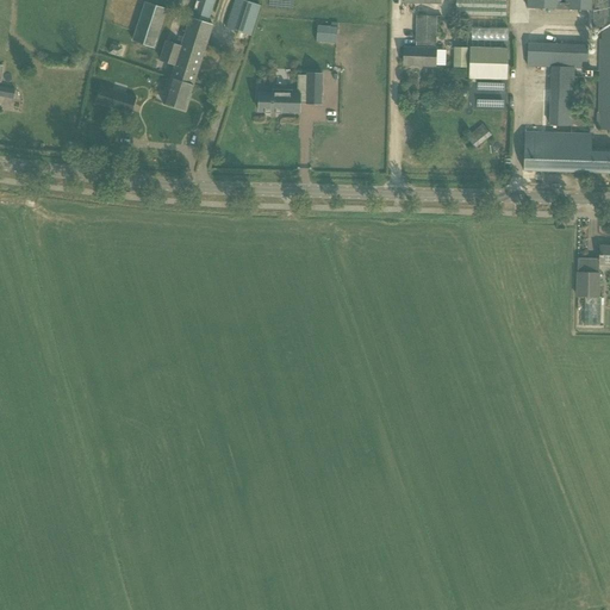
[(172,79),(193,86),(212,25),(207,23),(215,0),(197,0),(192,18),(182,47),(167,42),(160,61),(175,66),(172,79)]
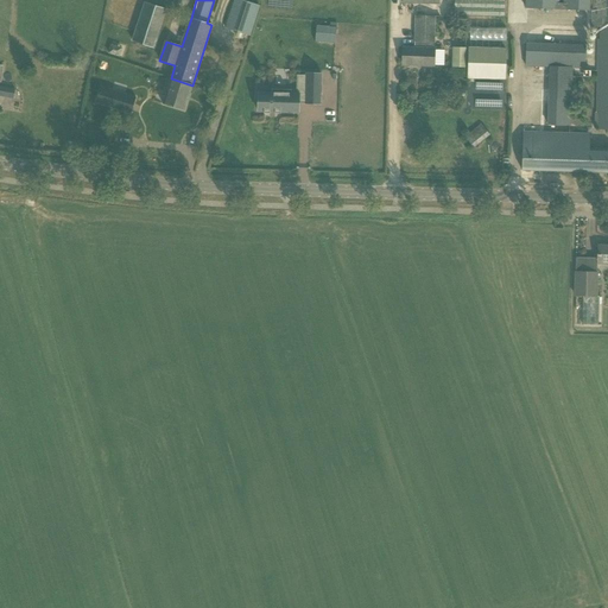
[(242,39),(245,35),(249,36),(260,6),(242,0),(234,0),(226,29),(238,32),(236,37),(242,39)]
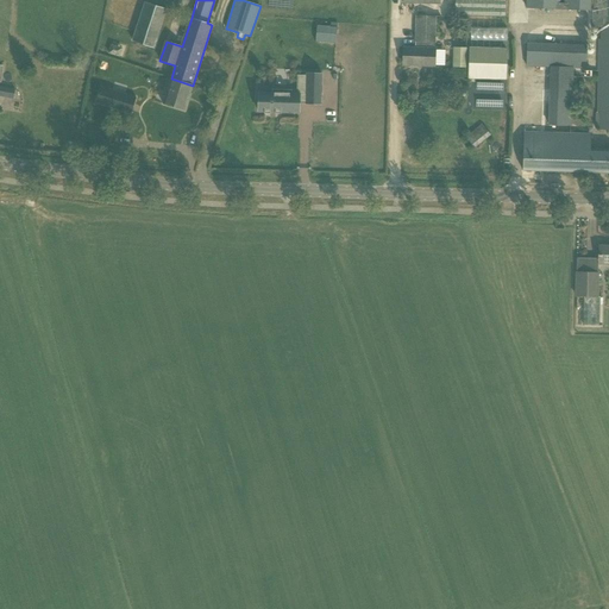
[(403,0),(403,4),(441,4),(441,0),(456,0),(456,16),(506,17),(506,0),(403,0)]
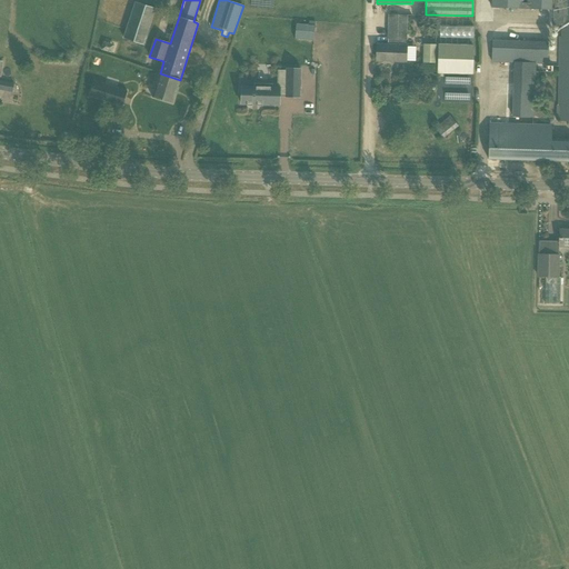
[(558,35),(557,121),(568,120),(568,0),(491,0),(492,8),(555,9),(555,35),(558,35)]
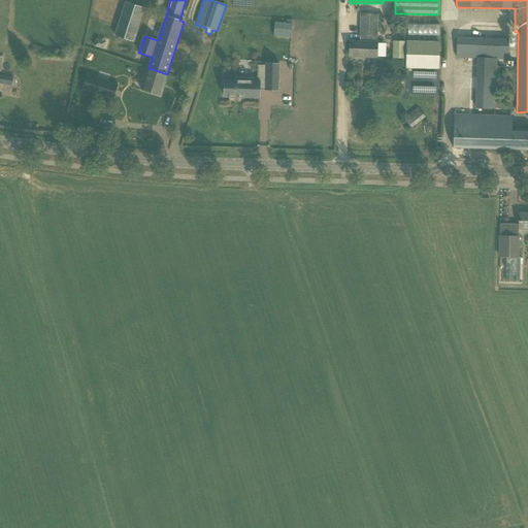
[(125,2),(114,36),(133,42),(144,8),(125,2)]
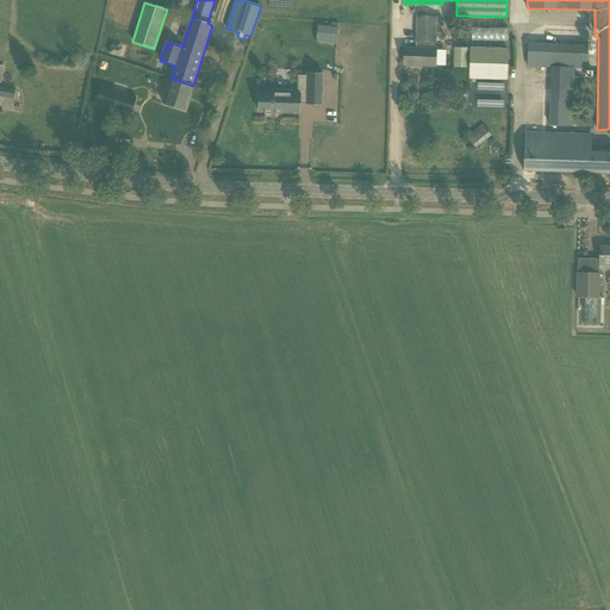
[(434,66),(435,54),(435,43),(436,43),(437,17),(418,16),(417,47),(405,47),(404,64),(434,66)]
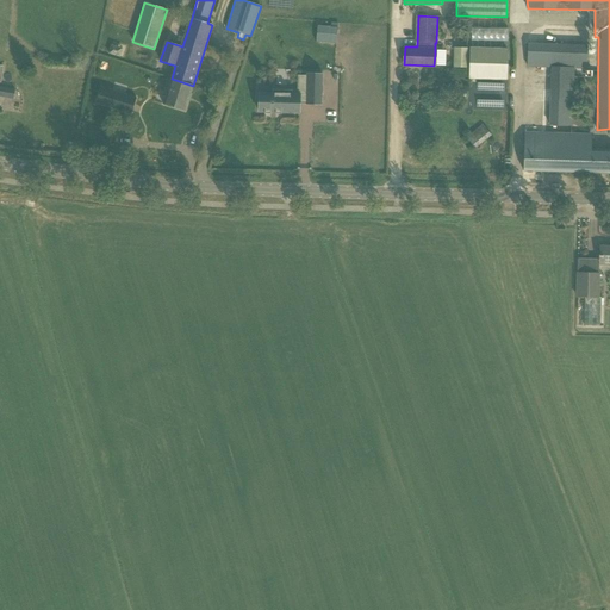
[(481,38),(508,38),(508,29),(481,29),(481,38)]
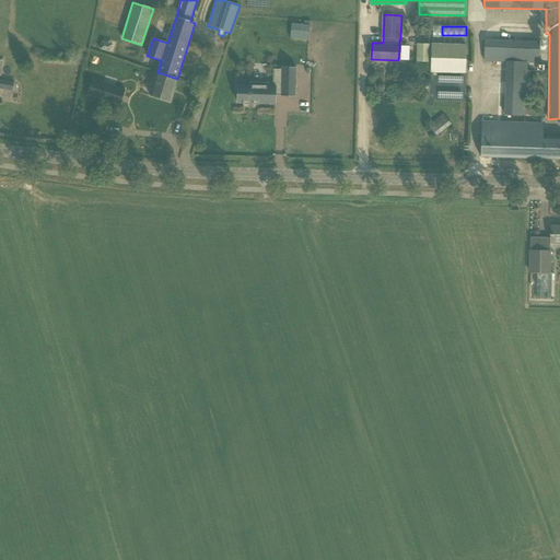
[(527,79),(528,68),(528,62),(539,63),(540,42),(486,39),(485,61),(508,61),(506,78),(527,79)]
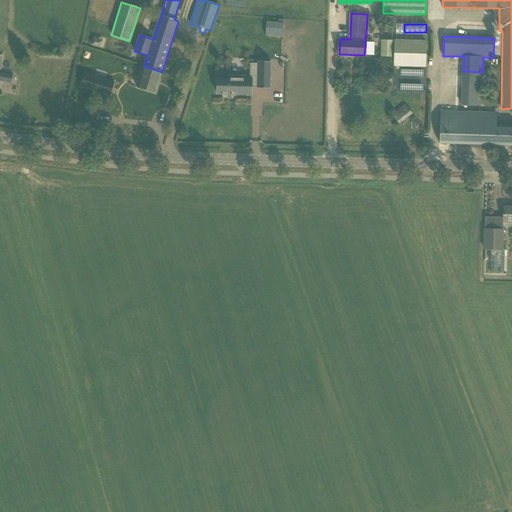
[(391,57),(392,41),(381,40),(380,57),(391,57)]
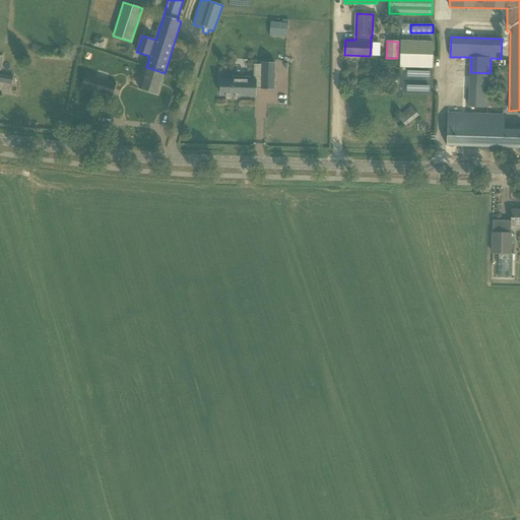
[(400,68),(431,69),(433,69),(434,42),(401,42),(398,42),(397,58),(397,66),(400,66),(400,68)]
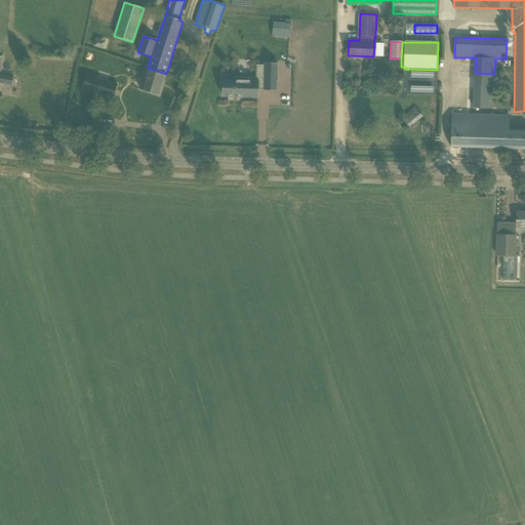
[(264,81),(255,81),(251,81),(252,78),(235,77),(235,80),(224,80),(223,96),(228,96),(228,97),(233,98),(233,97),(237,97),(237,98),(242,98),(243,97),(257,97),(257,89),(264,89),(277,90),(278,65),(265,64),(265,66),(264,81)]
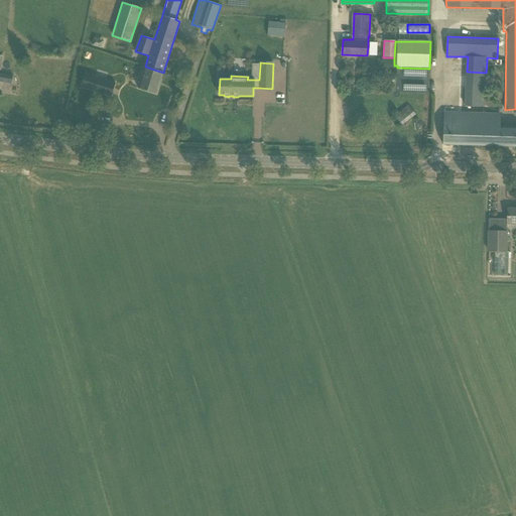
[(163,73),(145,67),(138,89),(156,95),(163,73)]
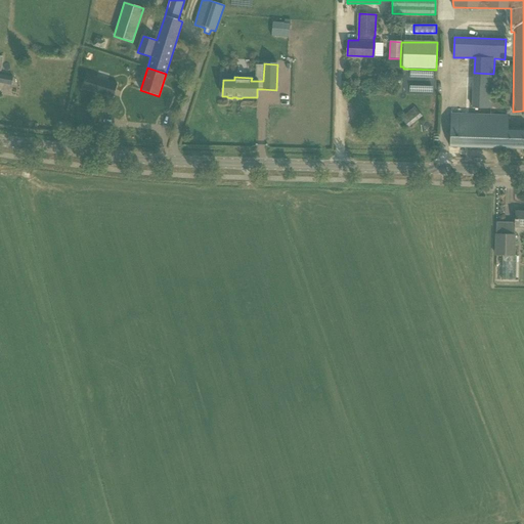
[(82,88),(113,98),(113,97),(117,85),(106,82),(106,81),(104,88),(95,85),(97,78),(96,78),(86,75),(87,76),(83,88),(82,88)]
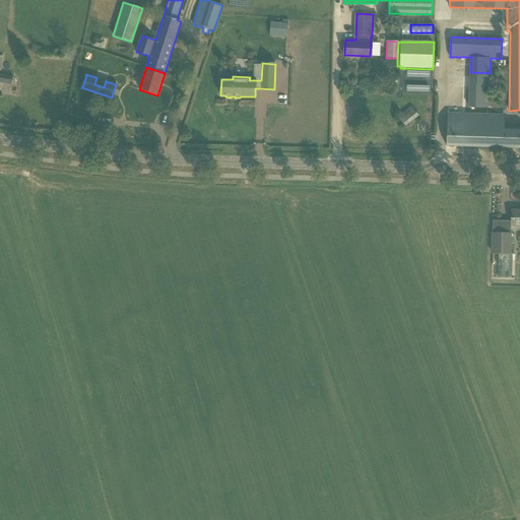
[(411,107),(405,112),(398,118),(404,126),(412,120),(418,115),(411,107)]
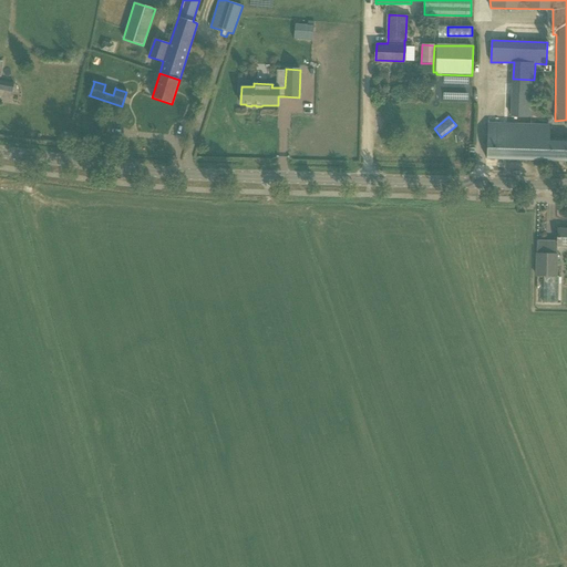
[(486,160),(566,161),(566,140),(550,140),(550,125),(487,124),(486,160)]
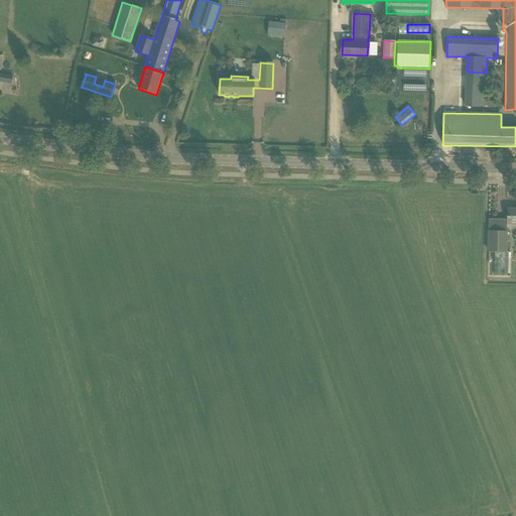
[(515,224),(515,208),(507,209),(507,224),(515,224)]
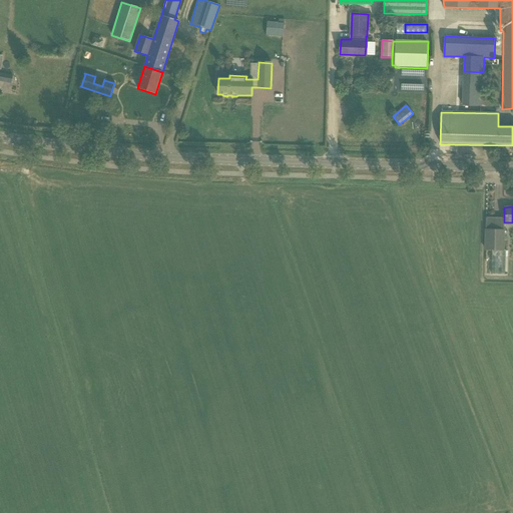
[(503,250),(504,230),(503,230),(504,217),(486,217),(485,229),(485,249),(503,250)]
